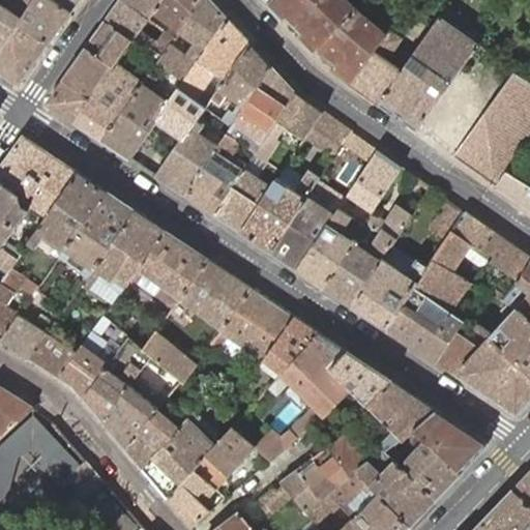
[(0,0),(0,54),(8,43),(20,25),(24,19),(0,2),(0,0)]
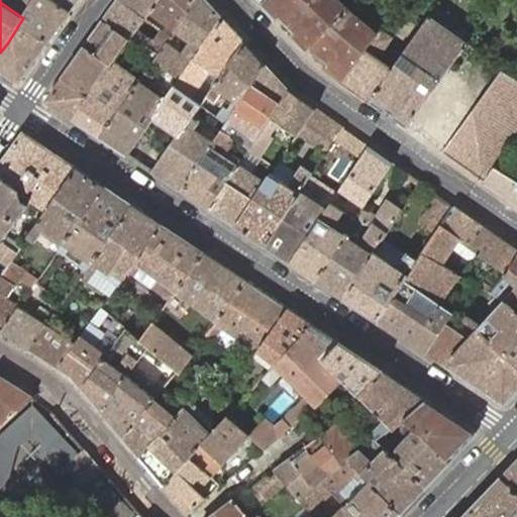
[(50,0),(33,0),(23,18),(19,24),(47,42),(61,25),(70,12),(53,1),(50,0)]
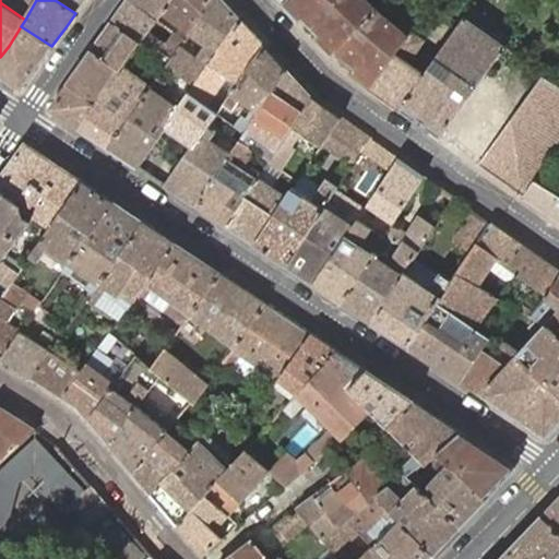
[(57,0),(57,1),(75,13),(84,0),(57,0)]
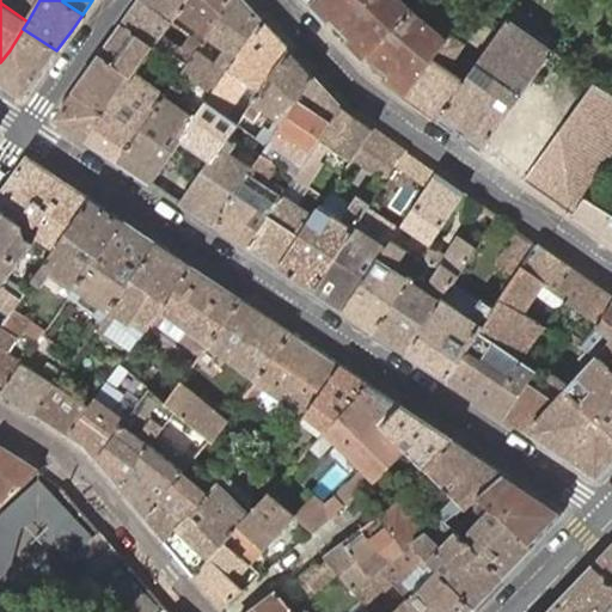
[(140,0),(138,2),(123,24),(154,47),(185,71),(199,50),(202,44),(190,36),(182,48),(164,34),(171,22),(176,16),(188,0),(140,0)]
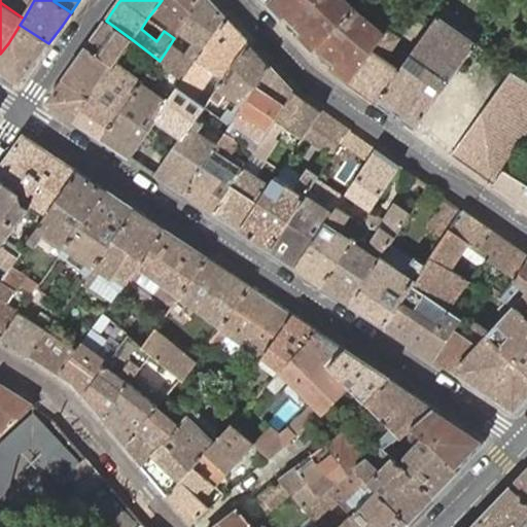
[(198,0),(162,0),(151,13),(168,25),(178,32),(179,31),(192,12),(191,10),(198,0)]
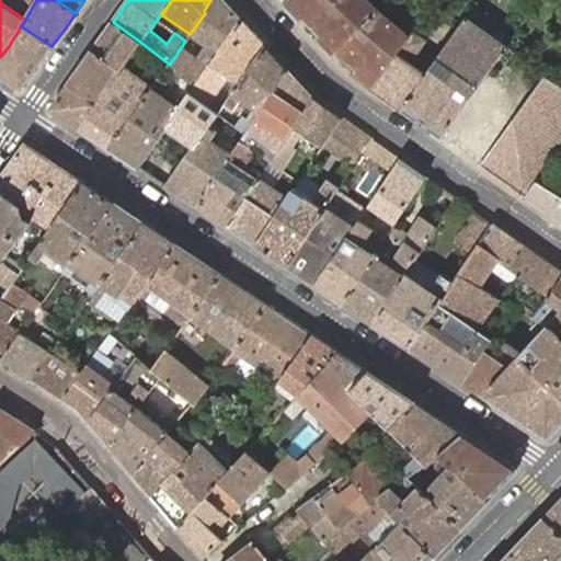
[(182,46),(170,65),(169,66),(195,84),(242,20),(224,0),(210,0),(204,11),(205,13),(191,33),(206,44),(197,57),(182,46)]
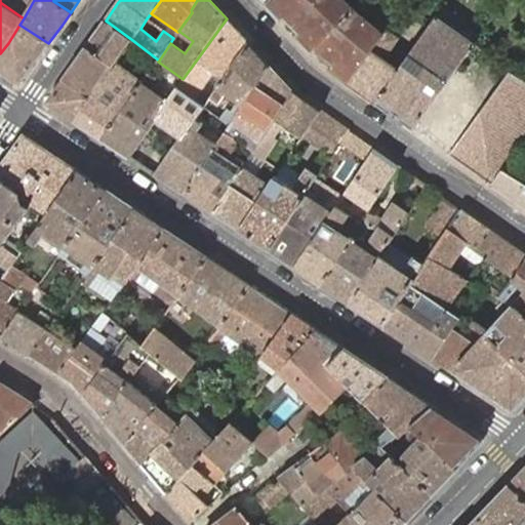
[(342,0),(271,0),(267,4),(281,19),(285,16),(301,33),(297,37),(314,52),(317,49),(353,10),(342,0)]
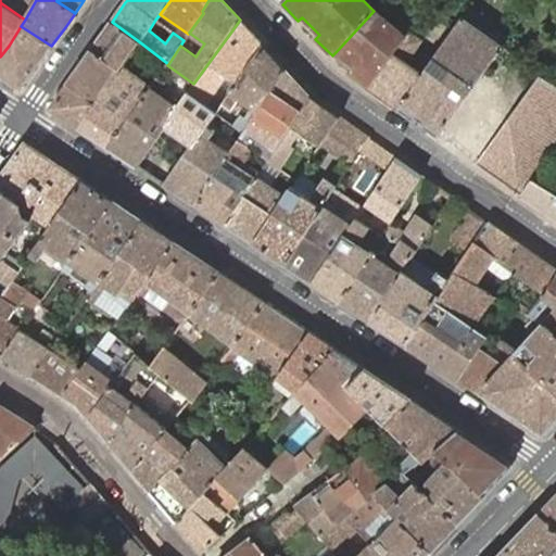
[(406,37),(374,11),(336,52),(354,68),(351,74),(369,87),(406,37)]
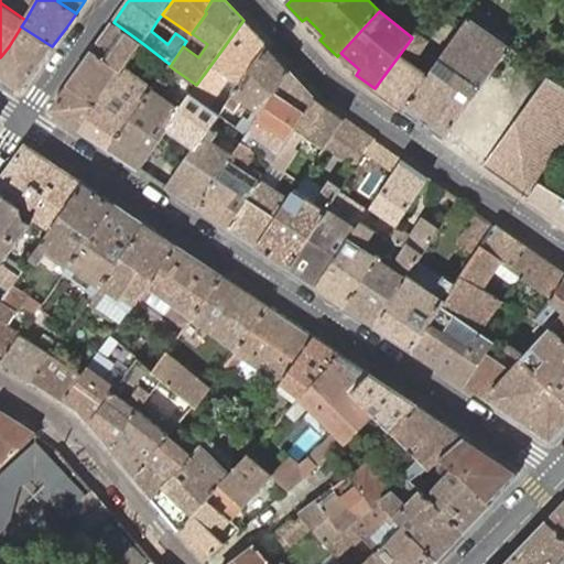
[(507,52),(510,46),(468,18),(464,24),(465,24),(438,62),(405,110),(427,127),(444,138),(483,84),(501,58),(507,52)]
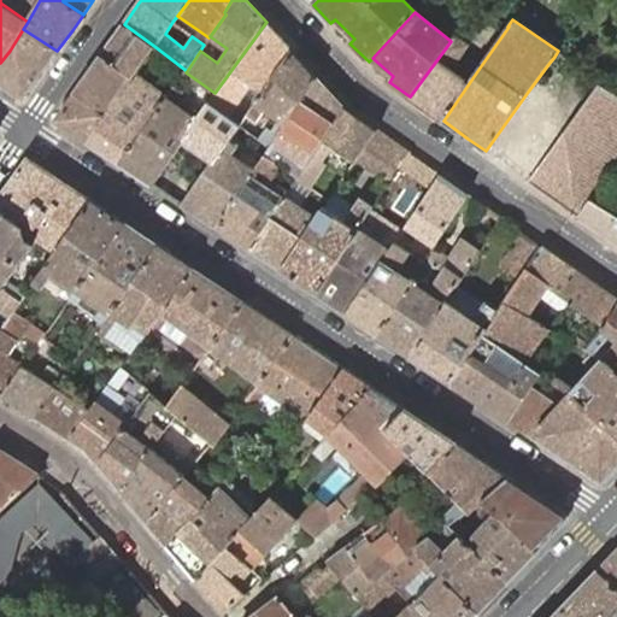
[(293,52),(266,22),(215,93),(209,101),(210,103),(228,116),(246,92),(252,84),(263,93),(293,52)]
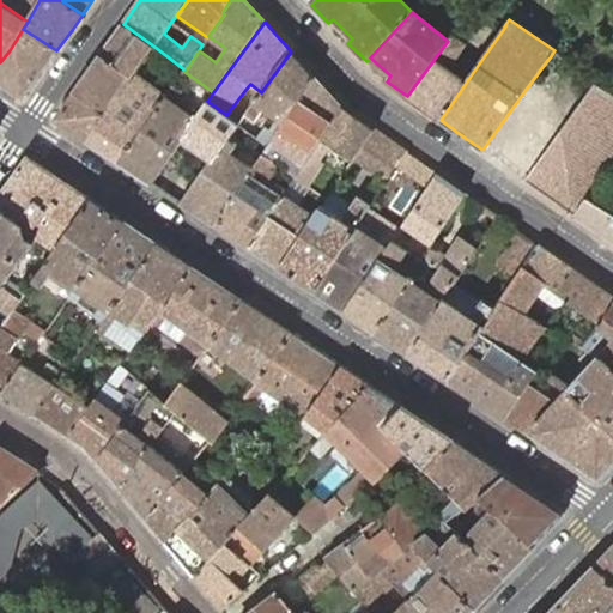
[(108,46),(101,55),(133,78),(135,73),(147,56),(155,47),(123,24),(108,46)]
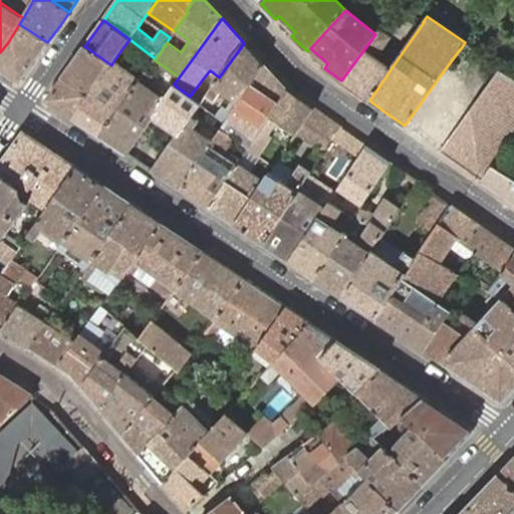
[(35,59),(47,42),(19,24),(8,42),(0,52),(0,69),(18,82),(20,81),(35,59)]
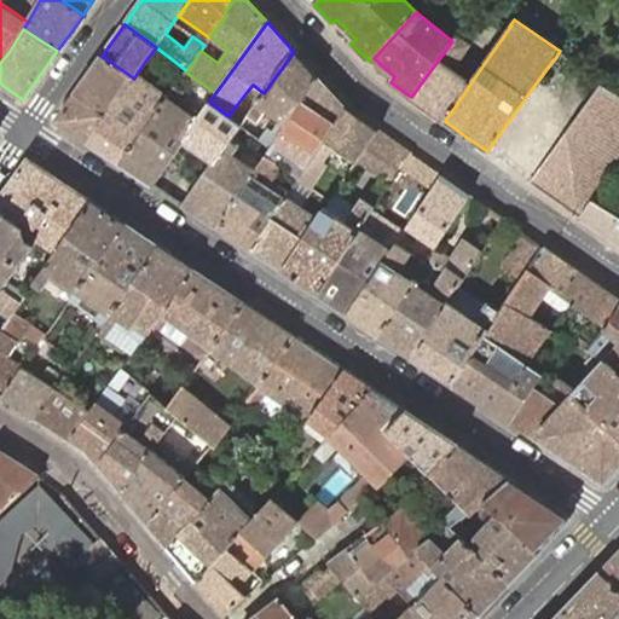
[(192,36),(204,45),(209,38),(197,29),(192,36)]
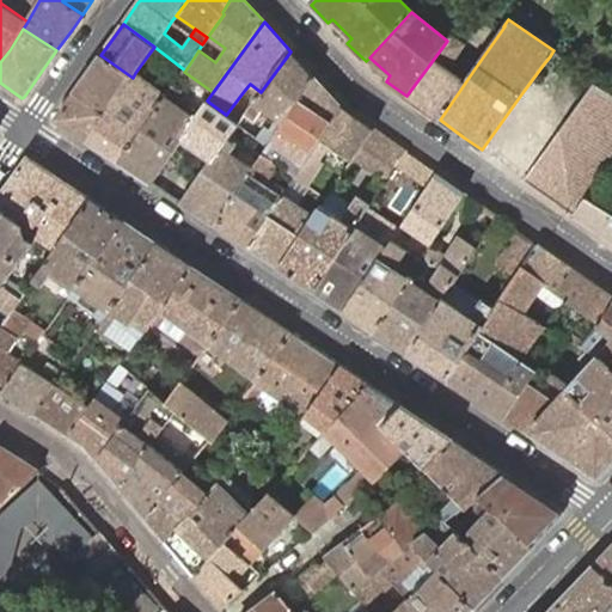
[(427,111),(440,120),(476,67),(458,54),(464,44),(451,35),(447,41),(407,96),(427,111)]
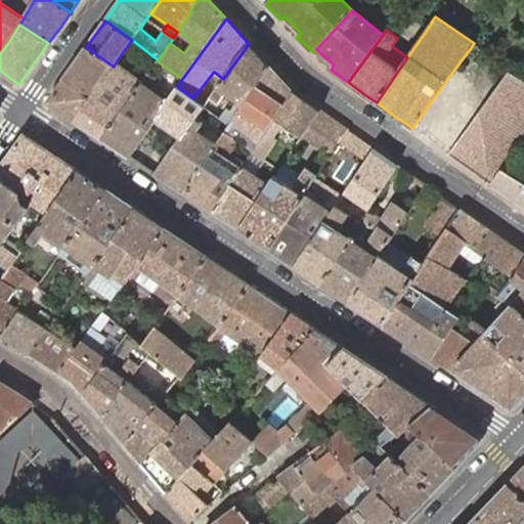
[(159,60),(132,40),(126,48),(153,68),(158,61),(159,60)]
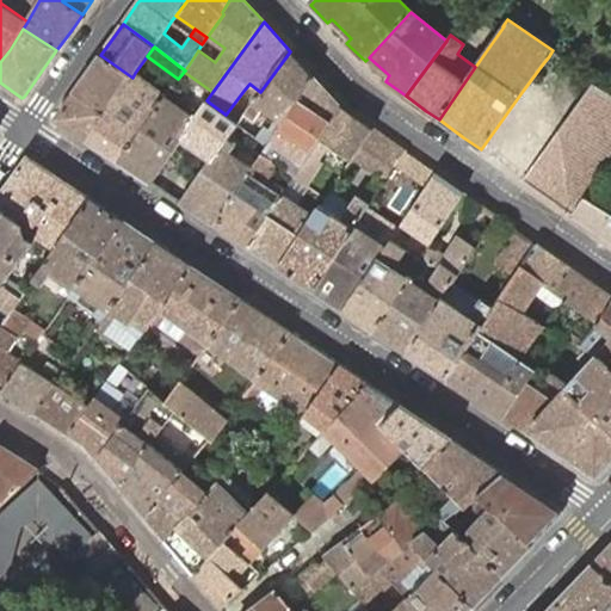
[(314,76),(290,51),(260,92),(244,115),(242,116),(253,123),(263,110),(282,124),(314,76)]
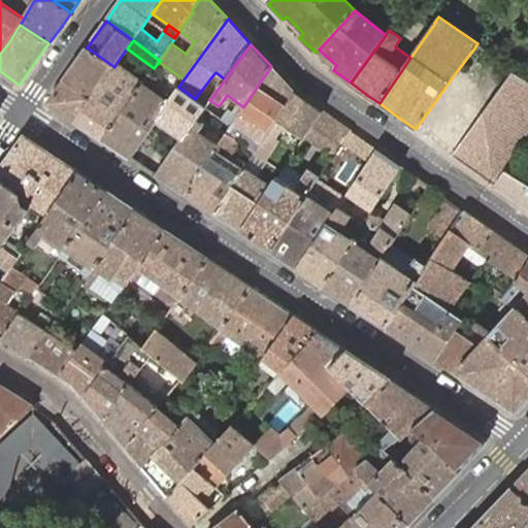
[(114,67),(87,47),(72,68),(64,78),(48,101),(48,104),(74,121),(92,98),(114,67)]
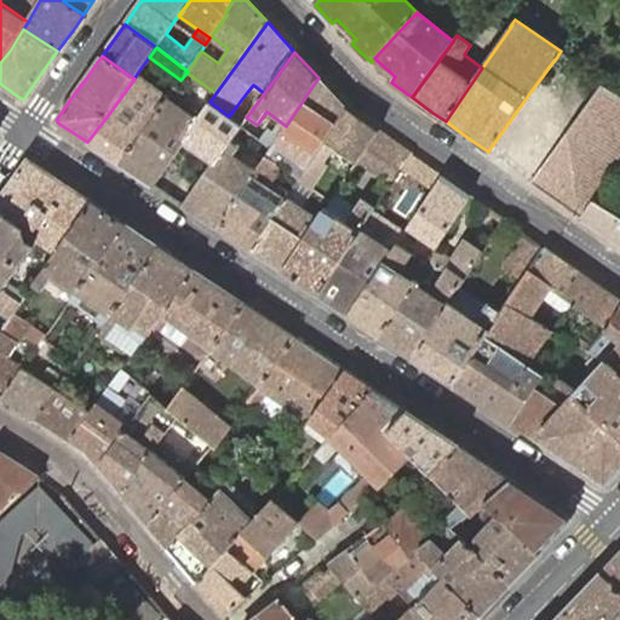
[(563,61),(557,57),(551,64),(558,69),(563,61)]
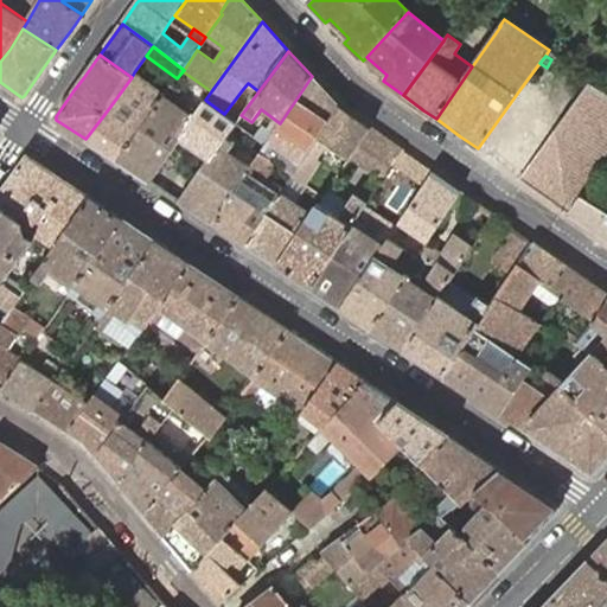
[(165,97),(119,161),(151,181),(164,163),(170,153),(193,119),(173,104),(184,90),(204,104),(206,101),(205,100),(211,91),(183,71),(177,78),(164,95),(166,96),(165,97)]
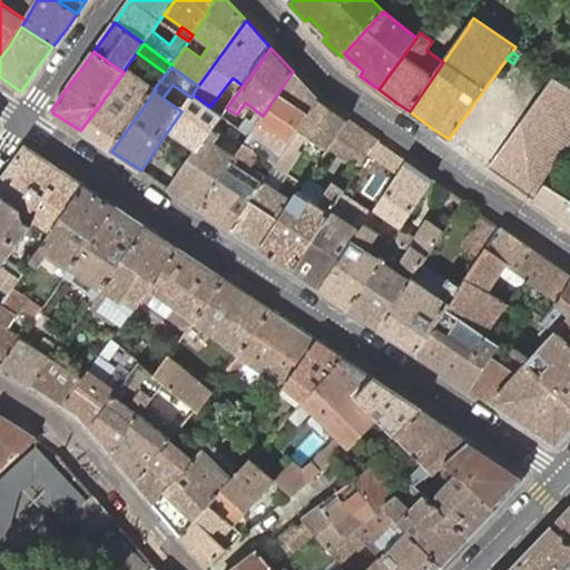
[(99,106),(80,130),(111,151),(155,91),(156,90),(154,89),(126,68),(124,72),(99,106)]
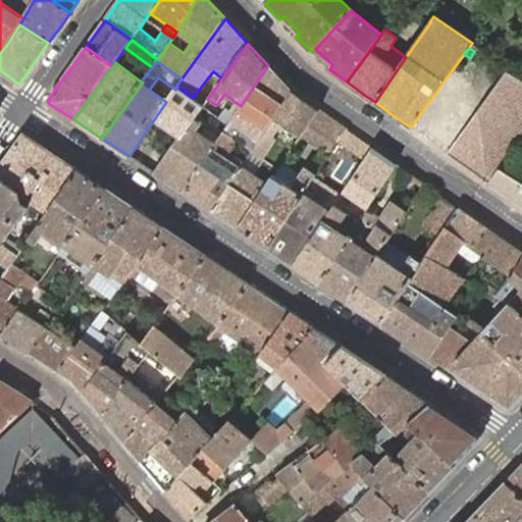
[(292,91),(268,65),(241,106),(238,112),(228,124),(224,132),(237,140),(251,150),(264,132),(273,117),(292,91)]
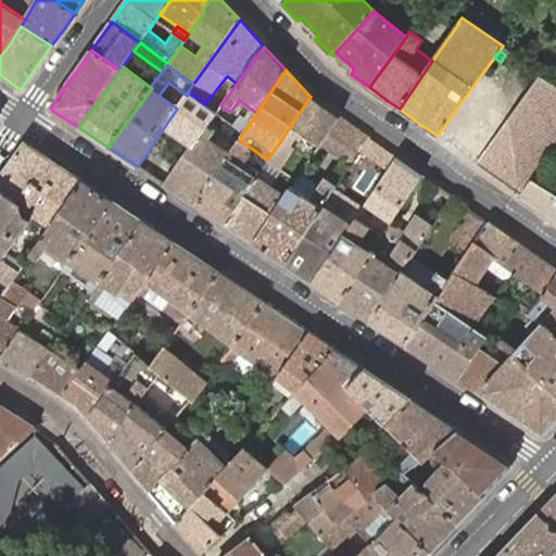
[(552,151),(555,143),(555,86),(540,76),(516,110),(477,163),(500,179),(520,193),(531,179),(552,151)]
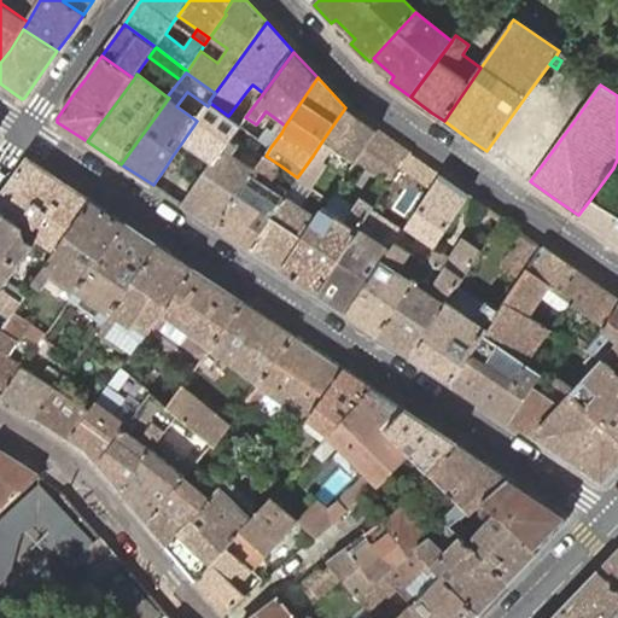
[(530,181),(573,122),(548,104),(547,106),(529,92),(487,151),(508,167),(530,181)]
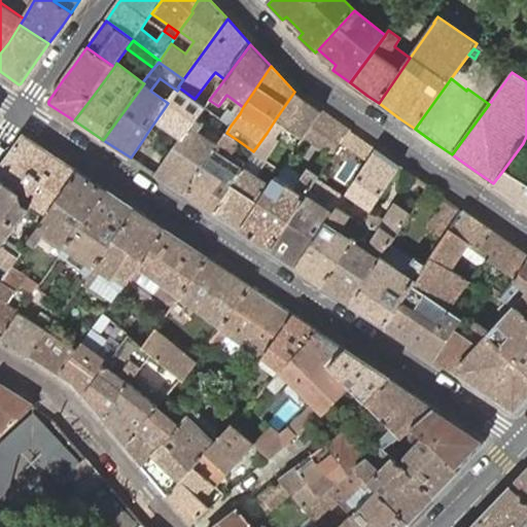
[(195,99),(179,88),(177,91),(168,103),(147,133),(154,138),(164,125),(182,138),(197,119),(206,107),(204,106),(195,99)]
